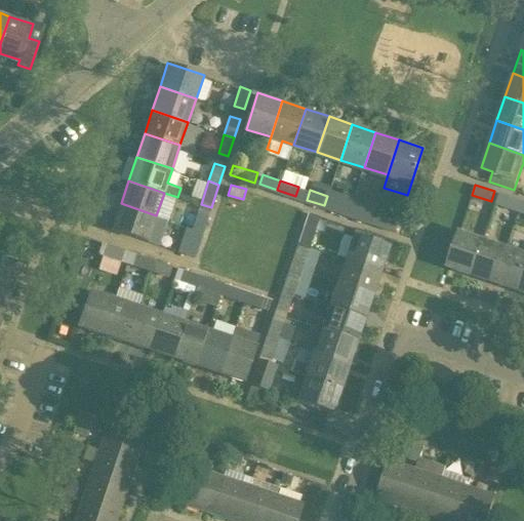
[(521,199),(505,194),(501,204),(518,210),(521,199)]
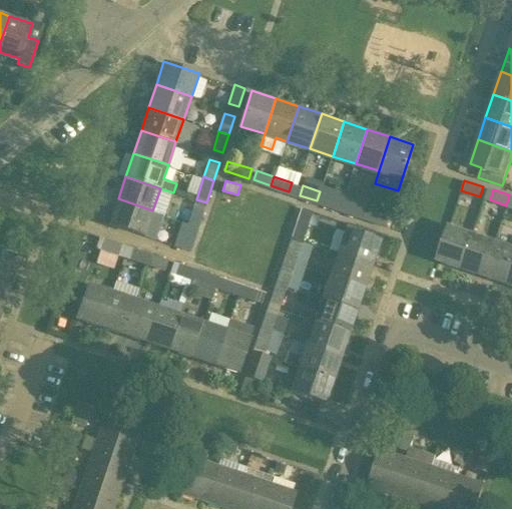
[(317,200),(340,208),(343,198),(320,191),(317,200)]
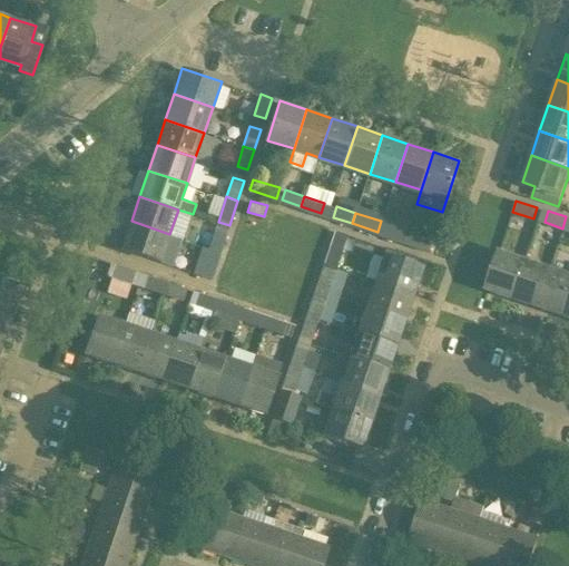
[(180,237),(169,234),(131,221),(123,247),(162,261),(162,260),(173,263),(180,237)]
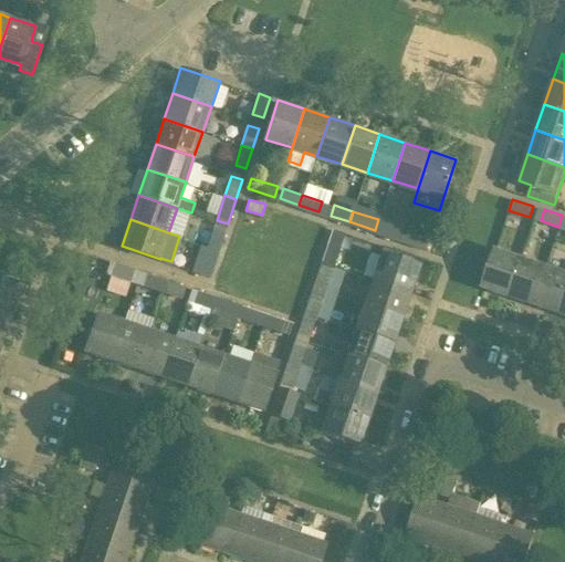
[(208,246),(219,249),(228,224),(217,220),(208,246)]
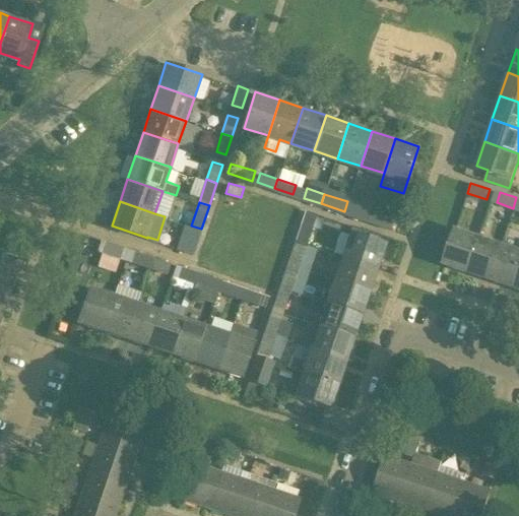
[(371,209),(352,203),(349,212),(368,218),(371,209)]
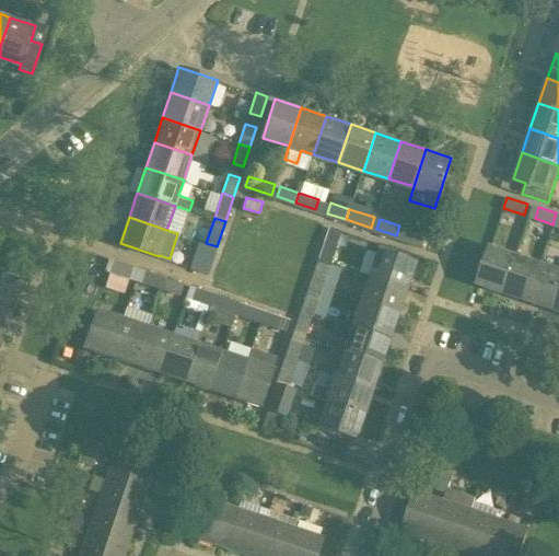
[(426,233),(399,226),(396,235),(422,244),(426,233)]
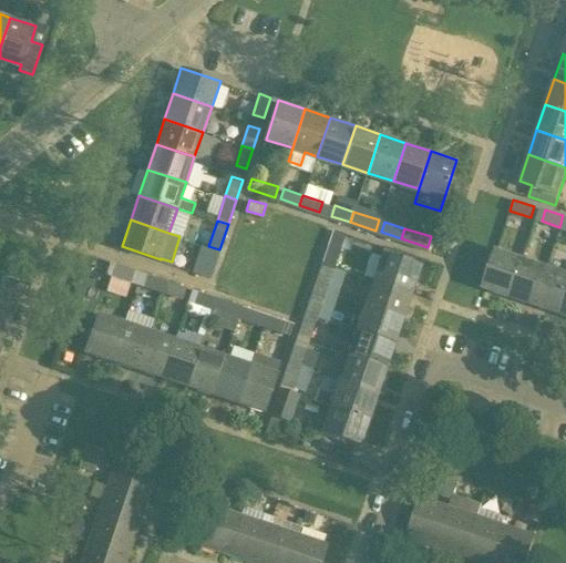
[(331,235),(322,260),(333,264),(341,238),(331,235)]
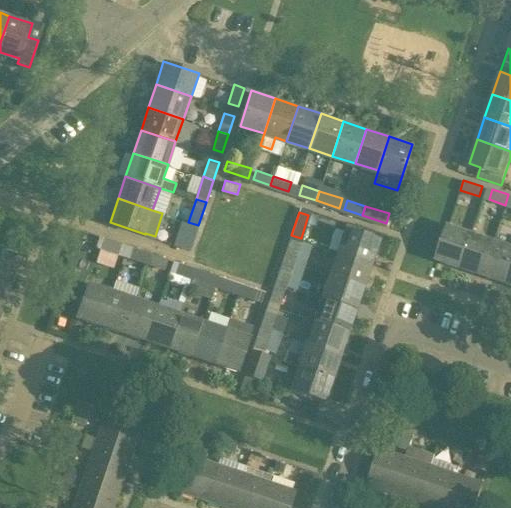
[(173,242),(180,217),(163,213),(157,238),(173,242)]
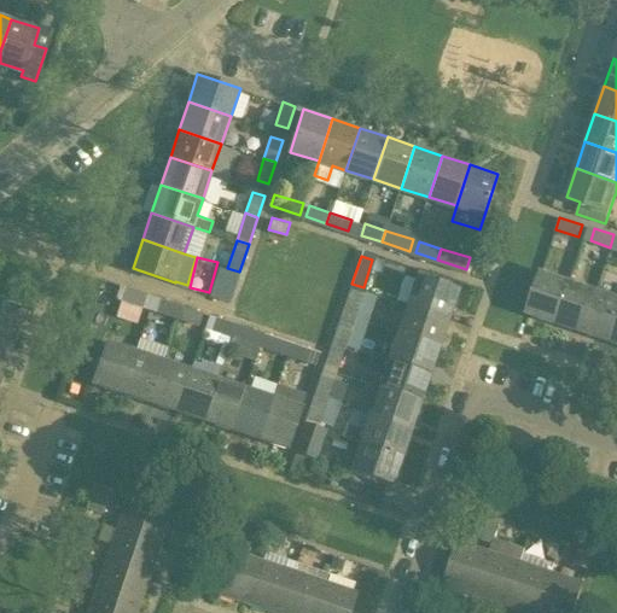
[(230,301),(239,272),(227,268),(217,296),(230,301)]
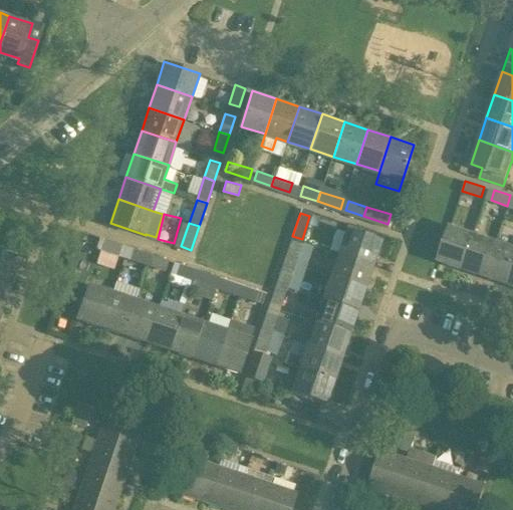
[(439,260),(462,268),(474,232),(451,225),(439,260)]
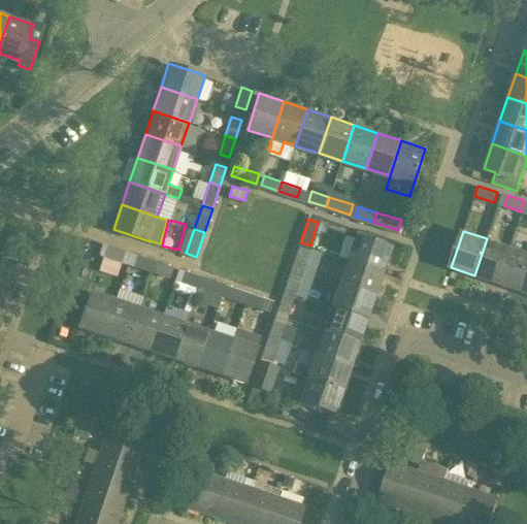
[(356,233),(348,258),(384,270),(392,246),(356,233)]
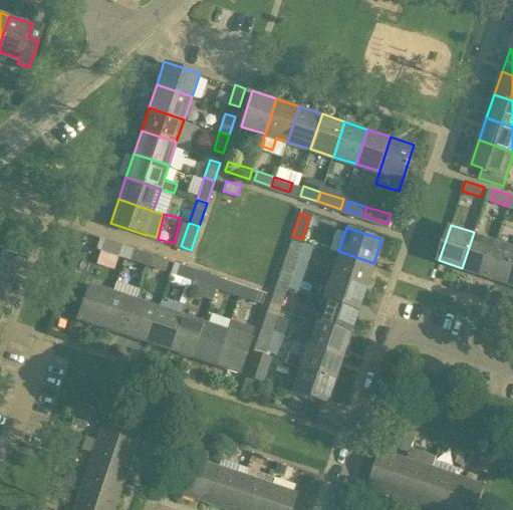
[(484,275),(496,240),(474,232),(462,268),(484,275)]
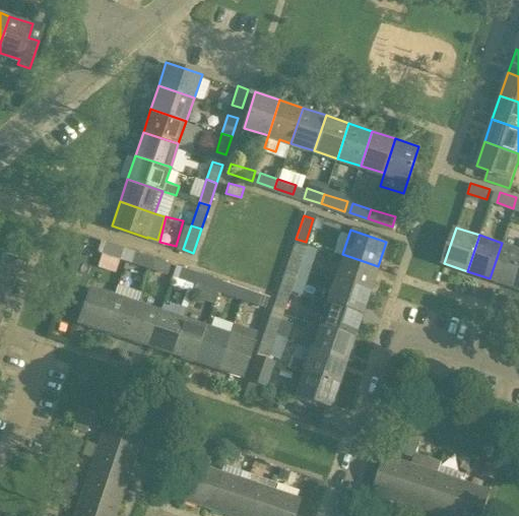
[(287,262),(298,265),(306,242),(296,239),(287,262)]
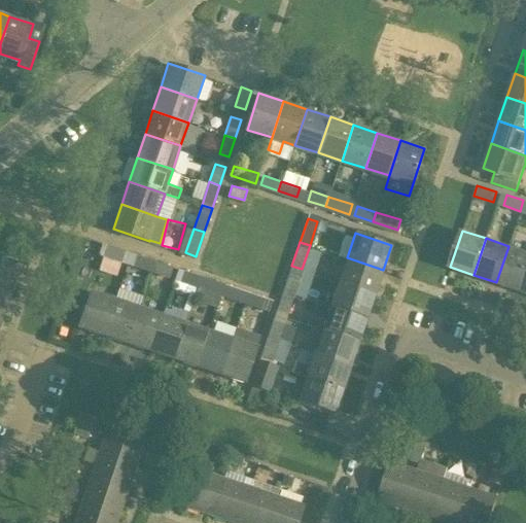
[(103,254),(126,262),(129,251),(106,244),(103,254)]
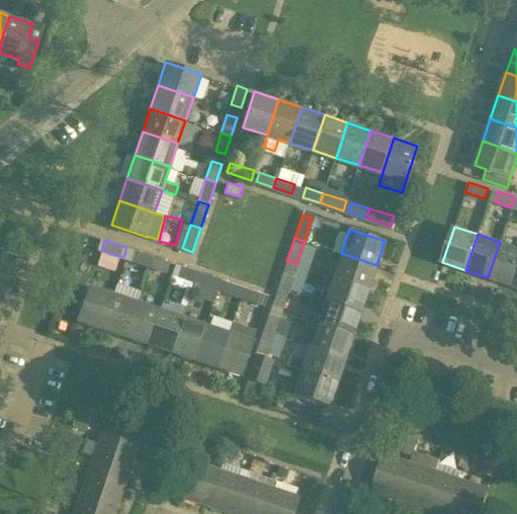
[(516,247),(500,242),(488,277),(511,285),(516,267),(516,247)]
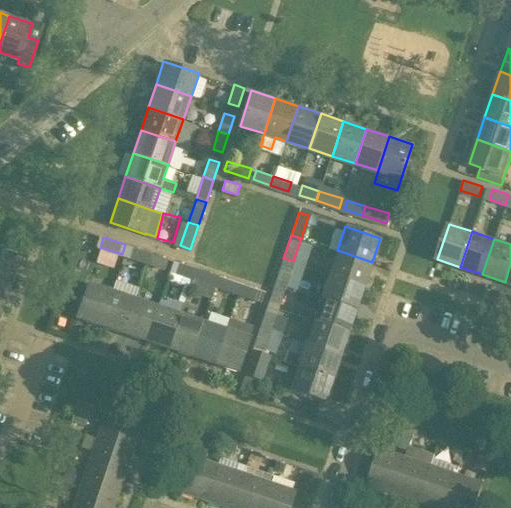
[(146,262),(149,252),(125,244),(122,254),(146,262)]
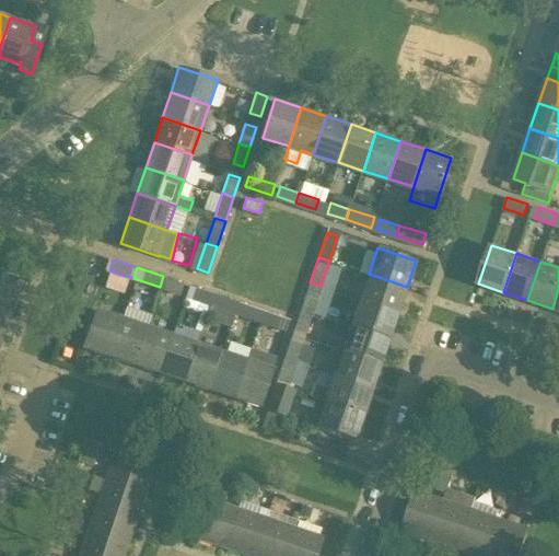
[(0,273),(0,304),(12,310),(22,280),(0,273)]
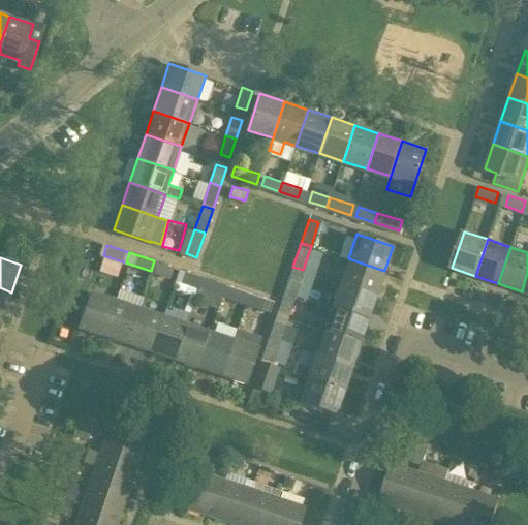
[(384,271),(348,258),(341,282),(376,294),(384,271)]
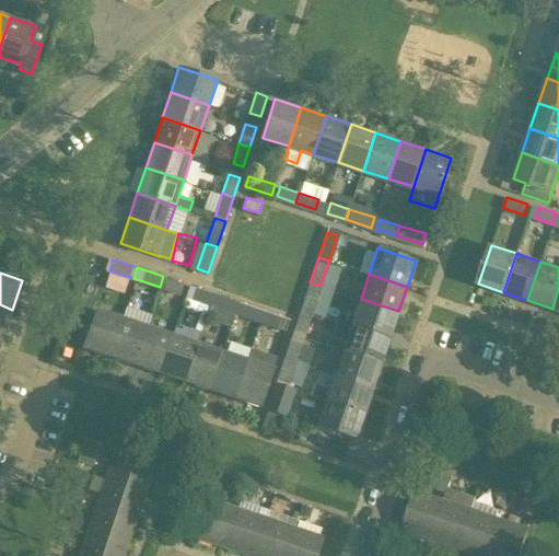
[(160,287),(181,293),(184,282),(163,276),(160,287)]
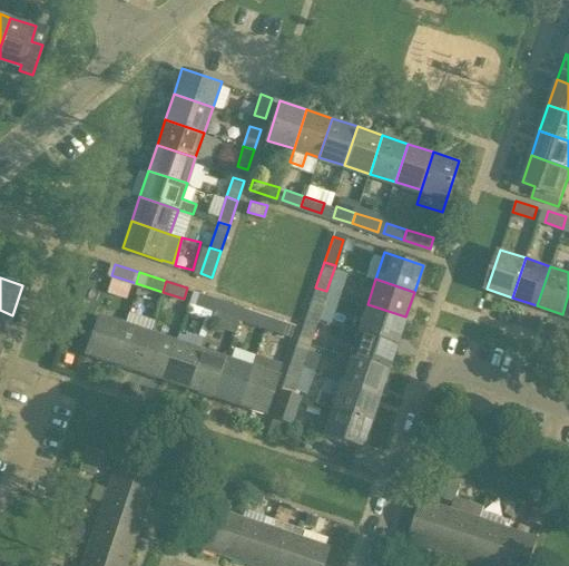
[(317,316),(320,311),(326,291),(315,288),(307,313),(317,316)]
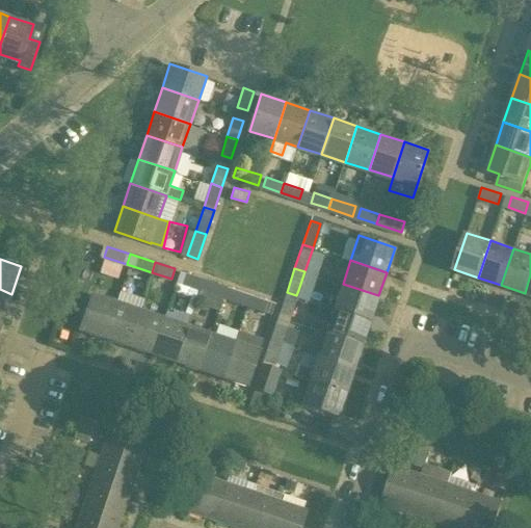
[(202,278),(180,270),(177,281),(198,287),(202,278)]
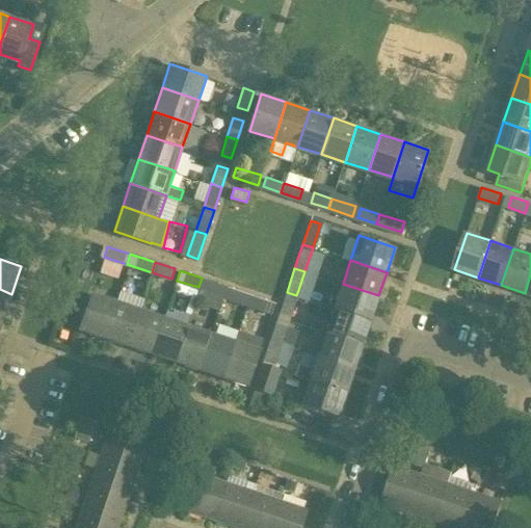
[(222,295),(226,285),(202,278),(198,287),(222,295)]
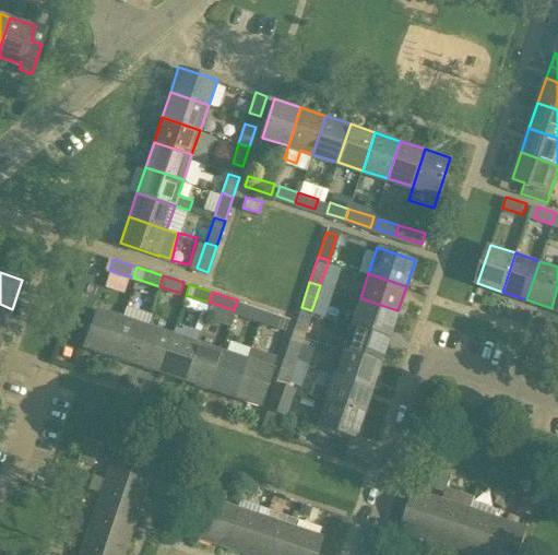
[(398,310),(360,298),(352,323),(389,337),(398,310)]
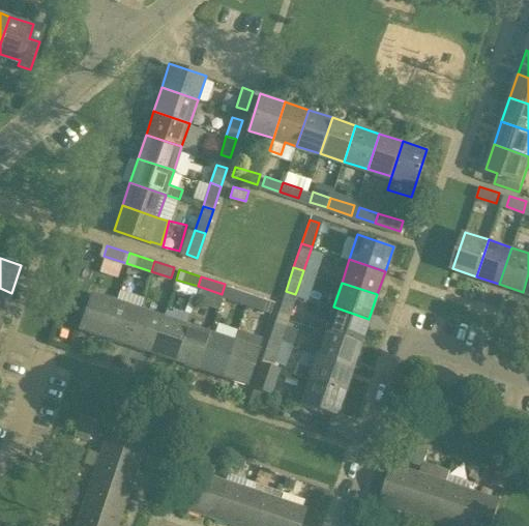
[(245,302),(248,292),(225,284),(222,294),(245,302)]
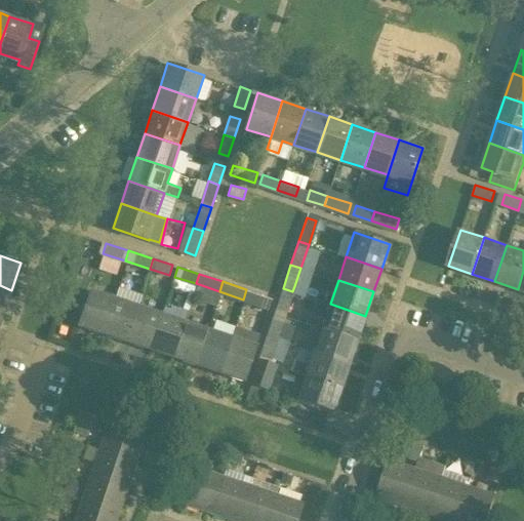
[(11,290),(0,285),(0,315),(3,316),(11,290)]
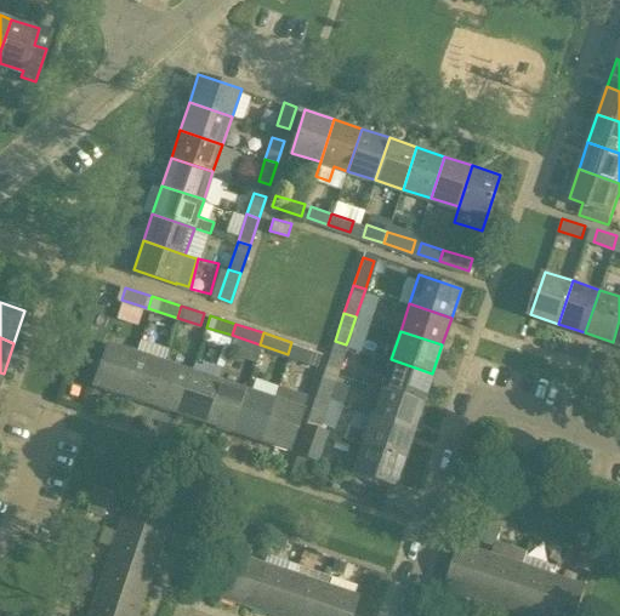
[(94,385),(121,393),(136,351),(108,341),(94,385)]
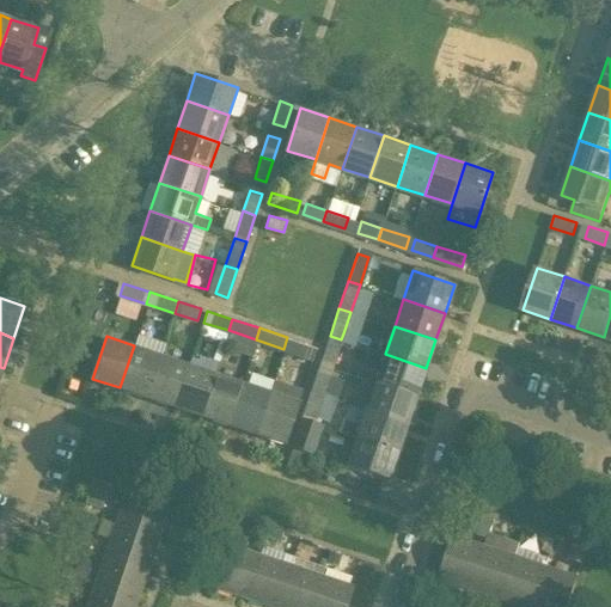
[(341,339),(330,336),(321,363),(333,367),(341,339)]
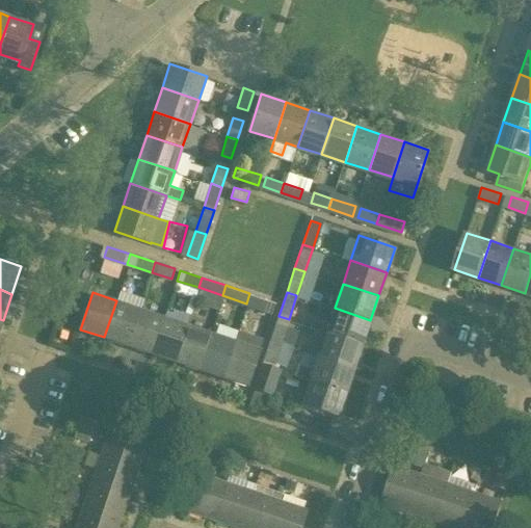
[(275,301),(249,293),(246,304),(271,312),(275,301)]
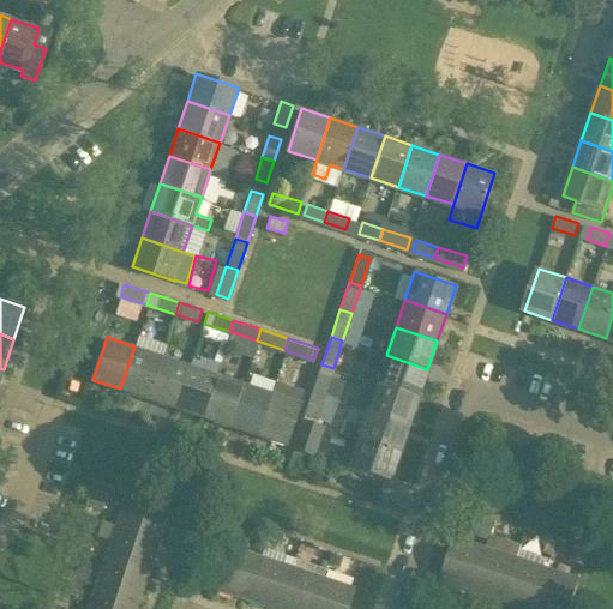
[(134,347),(120,389),(148,398),(162,355),(134,347)]
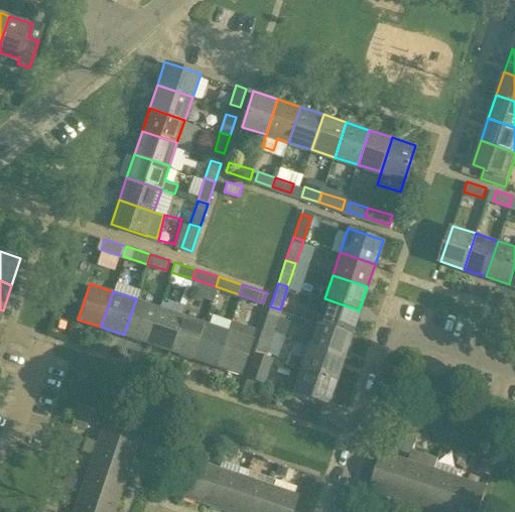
[(147,342),(158,306),(136,298),(124,335),(147,342)]
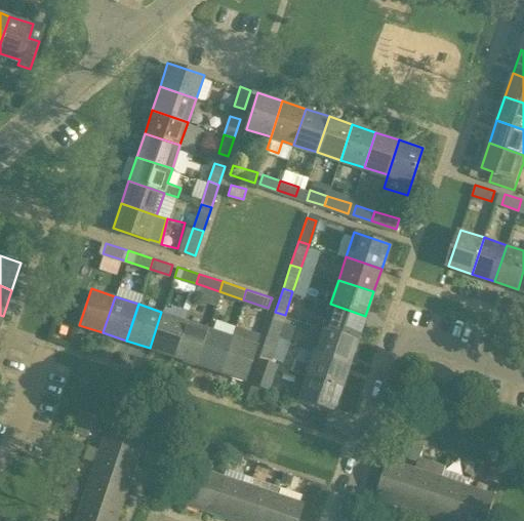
[(365,316),(330,304),(326,317),(310,312),(307,323),(322,327),(358,339),(365,316)]
